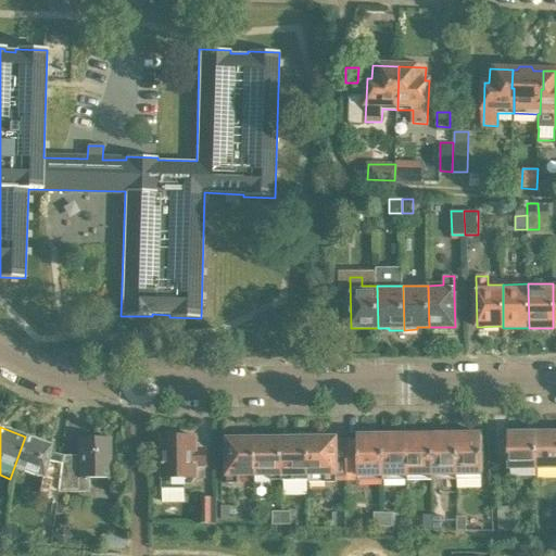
[(538,468),(555,468),(555,432),(538,433),(538,468)]
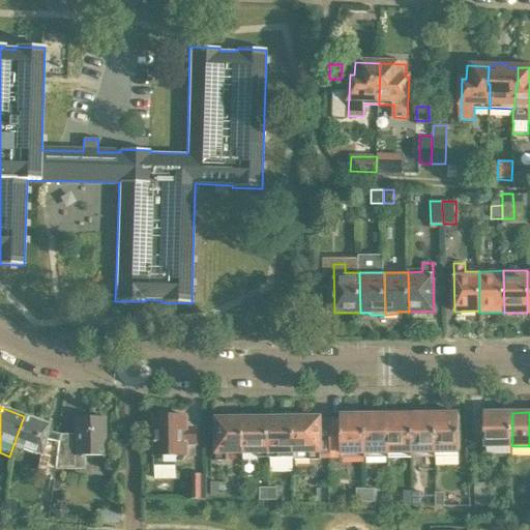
[(487,447),(512,446),(512,413),(486,413),(487,447)]
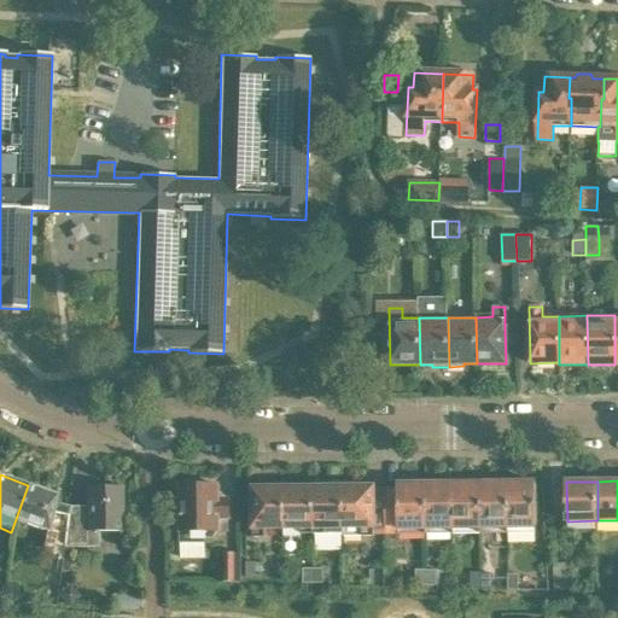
[(426,529),(453,529),(453,483),(426,484),(426,529)]
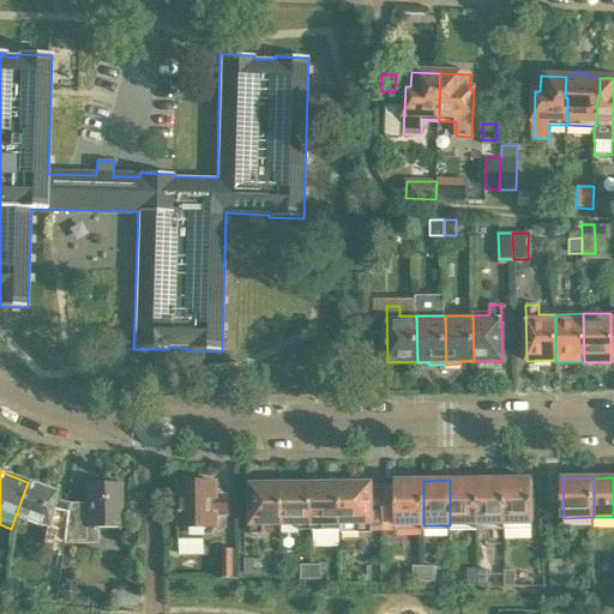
[(450,525),(477,524),(477,480),(450,480),(450,525)]
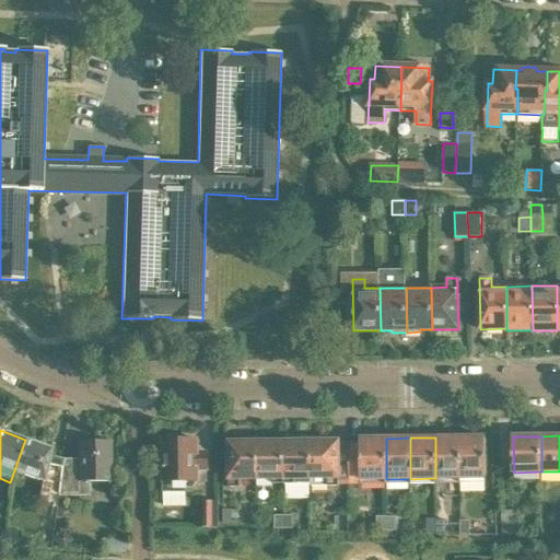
[(435,478),(461,478),(459,438),(435,438),(435,478)]
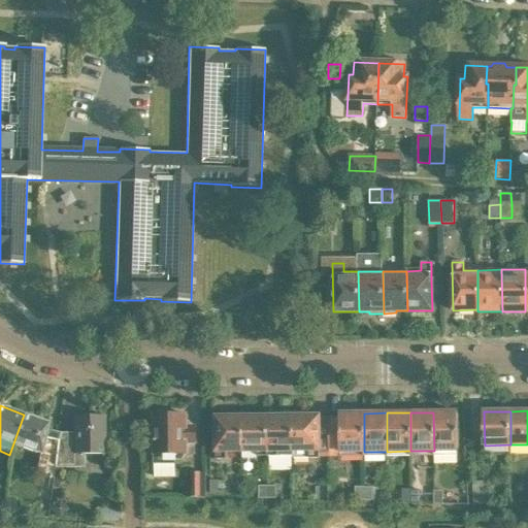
[(433,413),(434,451),(458,451),(457,413),(433,413)]
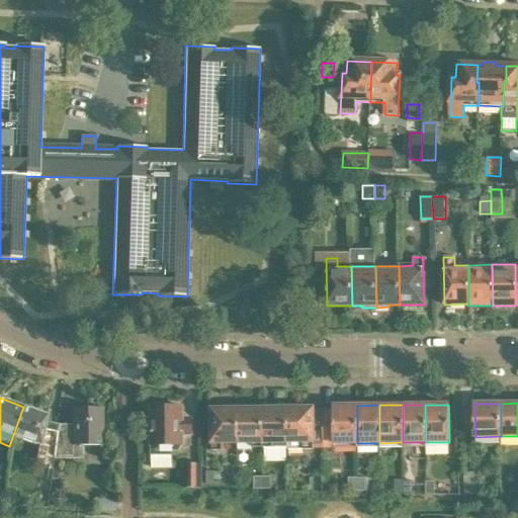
[(211,409),(211,443),(211,451),(222,451),(222,443),(237,443),(237,406),(227,406),(225,409),(211,409)]
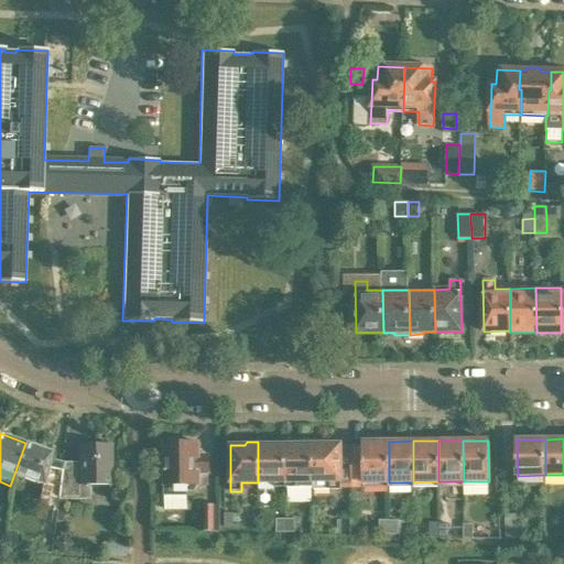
[(269,442),(258,442),(258,483),(277,481),(277,487),(286,487),(286,445),(272,445),(269,442)]
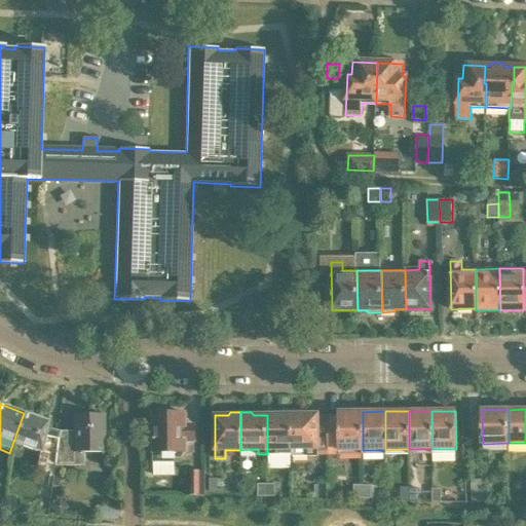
[(276,454),(276,449),(293,449),(293,412),(282,412),(279,415),(267,415),(267,454),(276,454)]
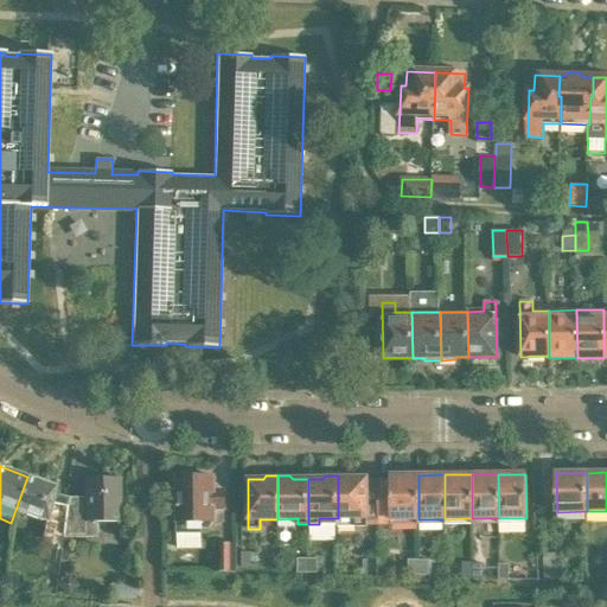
[(366,478),(351,478),(347,475),(338,475),(338,518),(338,524),(342,526),(347,526),(350,523),(356,523),(357,526),(368,526),(368,518),(366,478)]
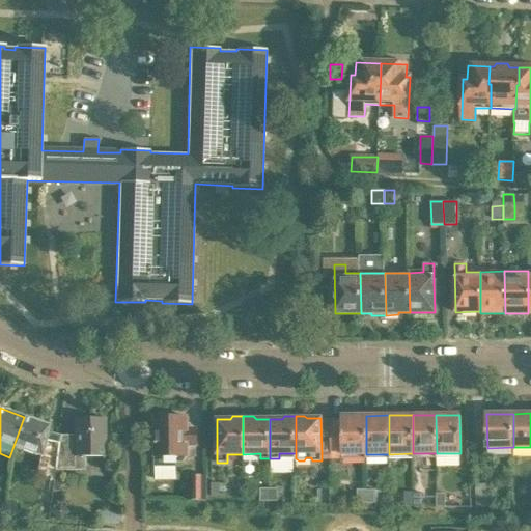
[(341,454),(366,454),(366,416),(341,416),(341,420),(331,421),(331,459),(342,459),(341,454)]
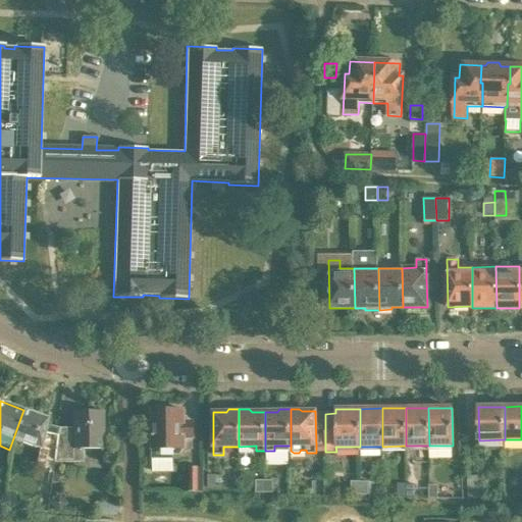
[(23,410),(13,438),(40,449),(38,457),(54,460),(54,461),(58,435),(44,432),(47,418),(23,410)]
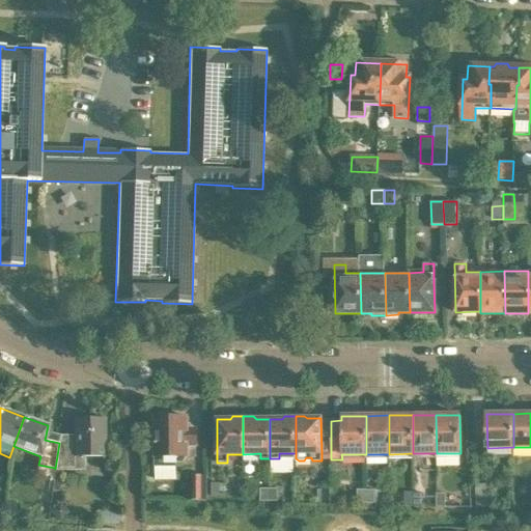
[(59,478),(60,470),(85,470),(85,456),(106,455),(105,417),(74,418),(75,442),(59,442),(59,443),(55,469),(55,468),(51,491),(58,492),(60,478),(59,478)]
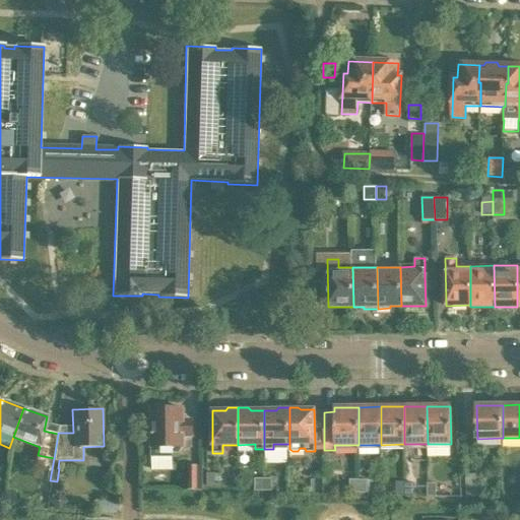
[(183,408),(151,408),(152,457),(173,456),(173,452),(180,452),(183,447),(184,447),(184,437),(193,437),(193,419),(190,419),(183,415),(183,408)]
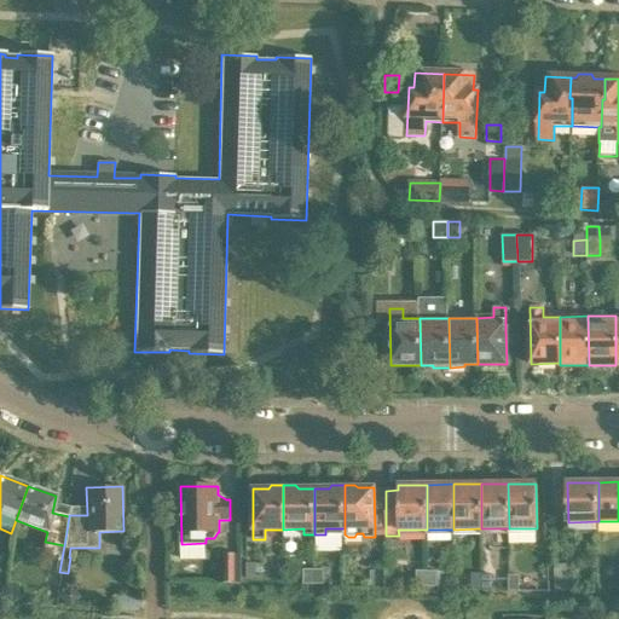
[(219,555),(220,582),(220,583),(241,584),(239,554),(219,555)]
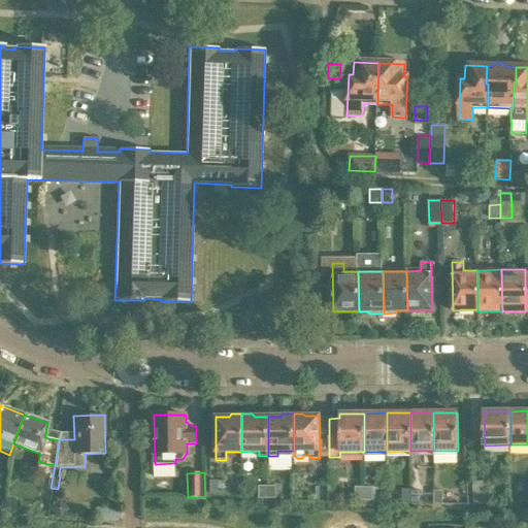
[(209,481),(209,494),(219,494),(219,481),(209,481)]
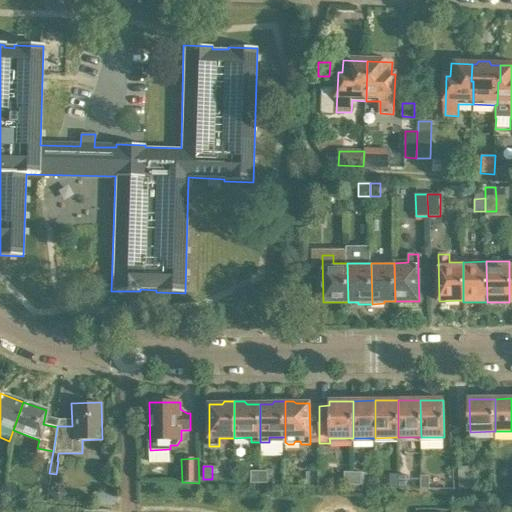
[(471,466),(458,467),(460,490),(473,490),(471,466)]
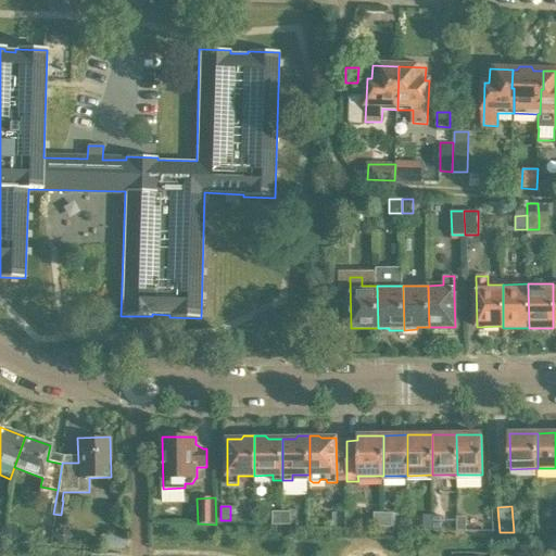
[(282,526),(282,512),(272,512),(272,526),(282,526)]
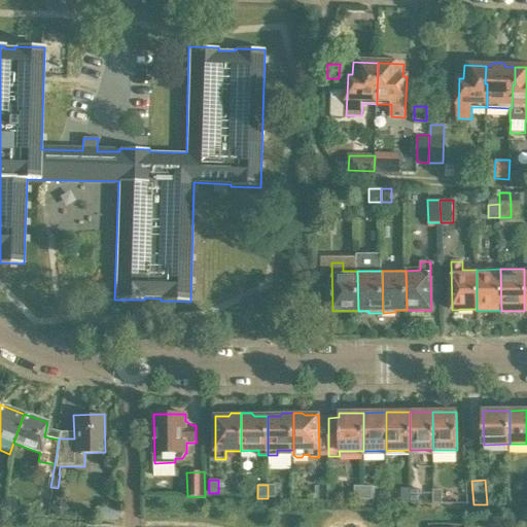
[(315,486),(315,505),(328,505),(328,486),(315,486)]
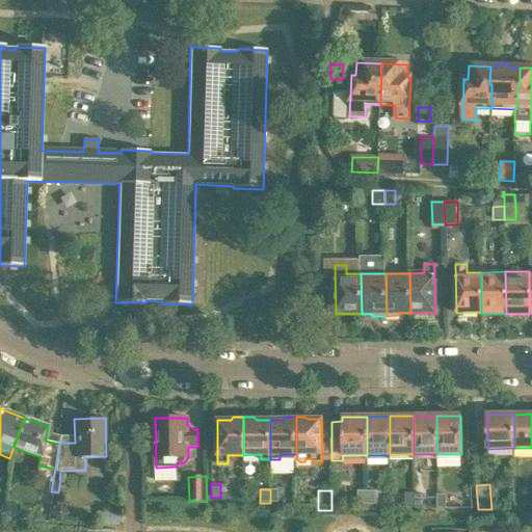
[(357,505),(367,505),(367,491),(357,490),(357,505)]
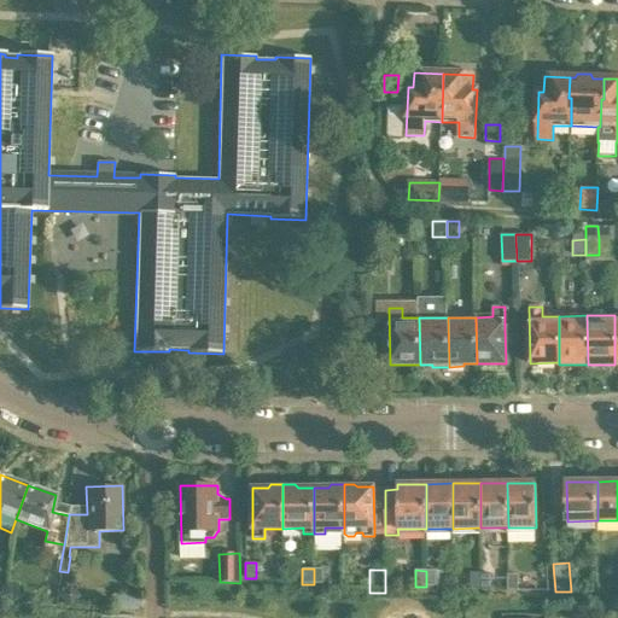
[(436,571),(426,571),(426,587),(436,587),(436,571)]
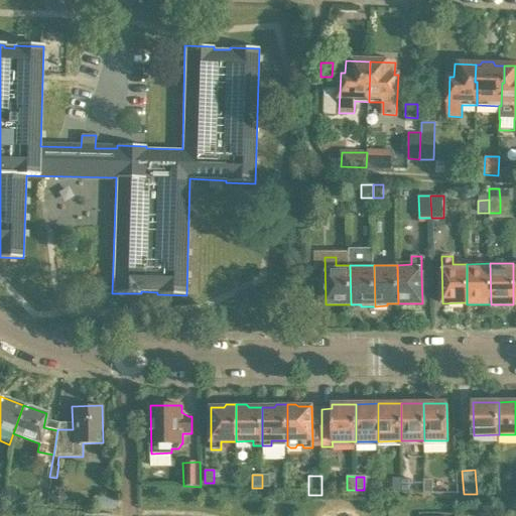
[(401,492),(401,479),(392,478),(392,492),(401,492)]
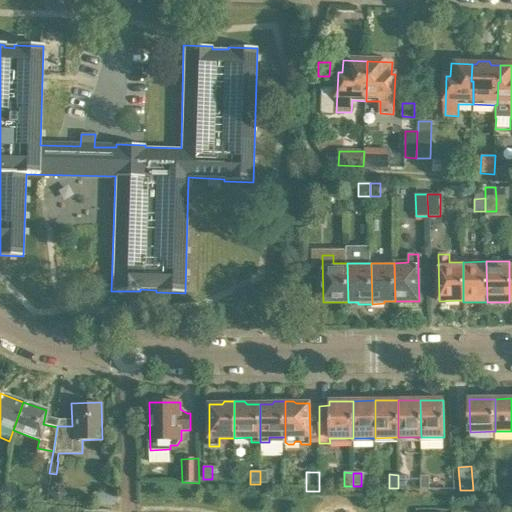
[(407,475),(398,475),(398,488),(406,488),(407,475)]
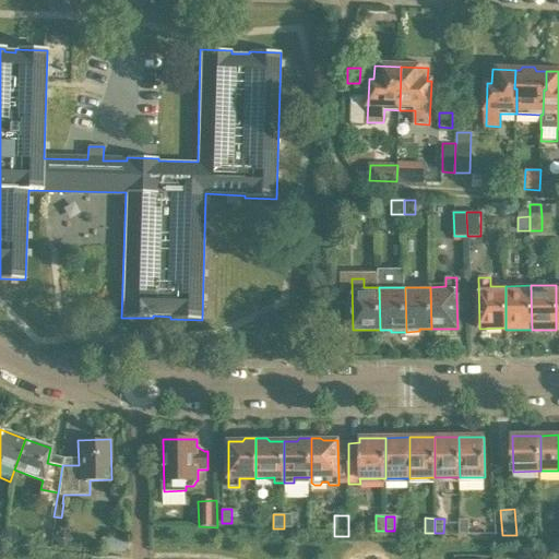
[(468,535),(468,520),(459,520),(459,535),(468,535)]
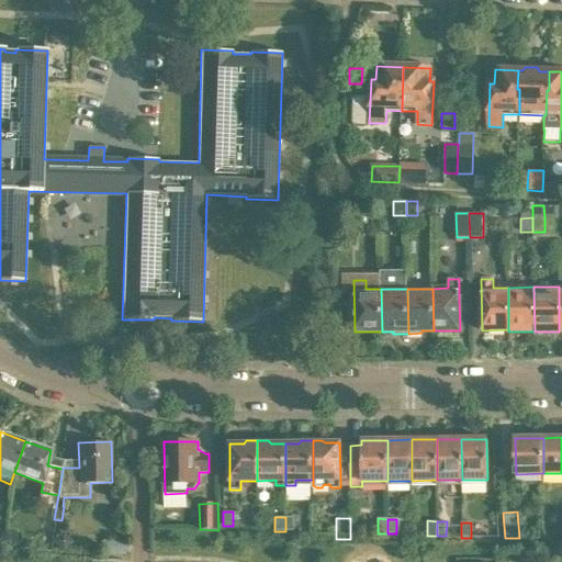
[(101,554),(124,555),(125,542),(102,541),(101,554)]
